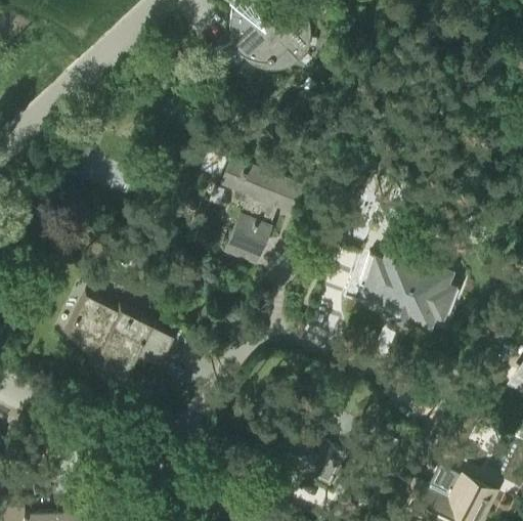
[(258,0),(256,1),(254,0),(241,0),(236,5),(235,7),(233,10),(232,14),(231,16),(230,22),(230,25),(230,28),(231,32),(231,35),(232,38),(234,42),(217,51),(236,72),(251,58),(253,58),(256,60),(260,60),(264,61),(268,61),(268,60),(275,60),(289,48),(299,60),(302,57),(304,55),(307,51),(309,45),(311,39),(311,35),(311,31),(311,27),(310,24),(308,18),(307,15),(305,11),(302,8),(300,6),(296,3),(294,2),(292,0),(291,0),(258,0)]
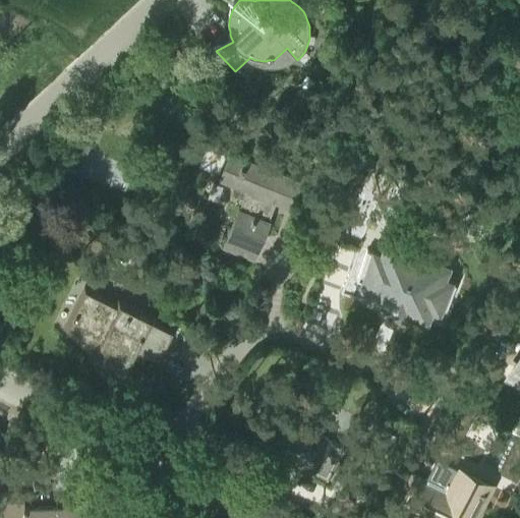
[(349,7),(340,1),(334,8),(343,15),(349,7)]
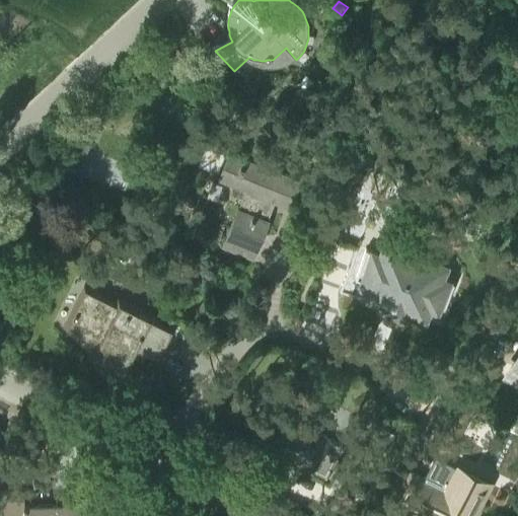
[(79,176),(90,147),(78,142),(67,171),(79,176)]
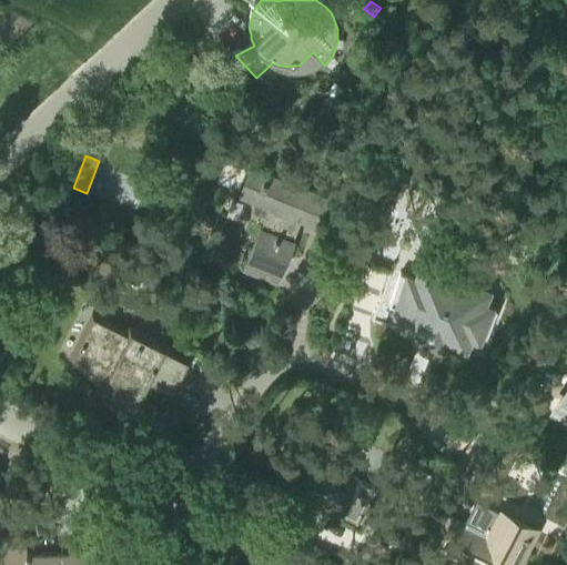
[(317,231),(330,200),(251,169),(239,199),(269,212),(262,229),(245,271),(279,284),(294,242),(301,224),(317,231)]
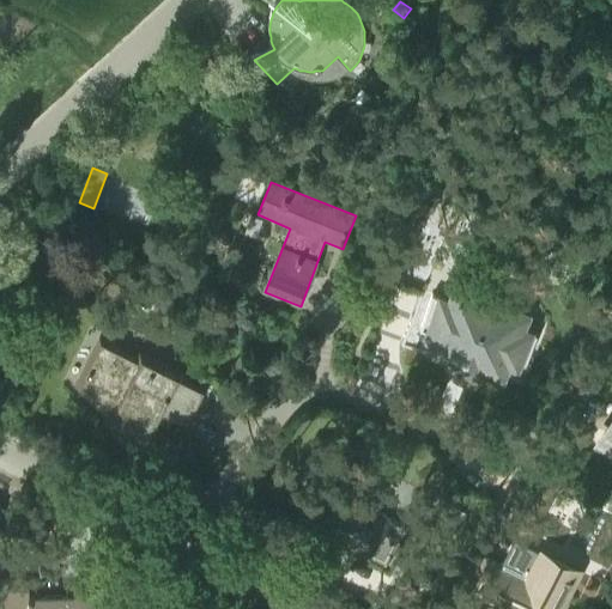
[(397,281),(424,292),(449,229),(420,218),(397,281)]
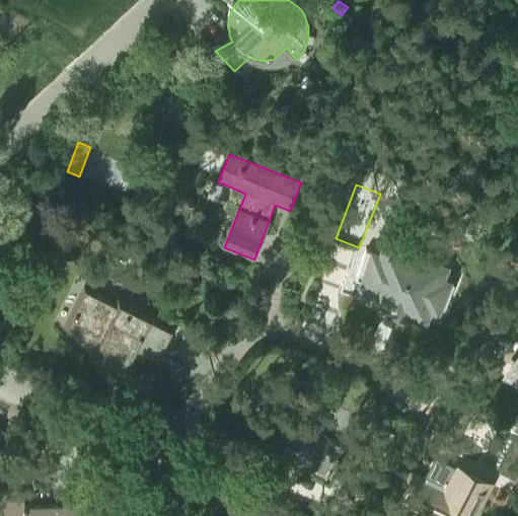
[(341,293),(383,310),(384,312),(385,314),(386,316),(388,317),(390,318),(392,319),(395,319),(397,319),(399,318),(401,317),(421,325),(428,306),(445,313),(455,286),(439,280),(444,269),(387,246),(382,258),(359,247),(341,293)]
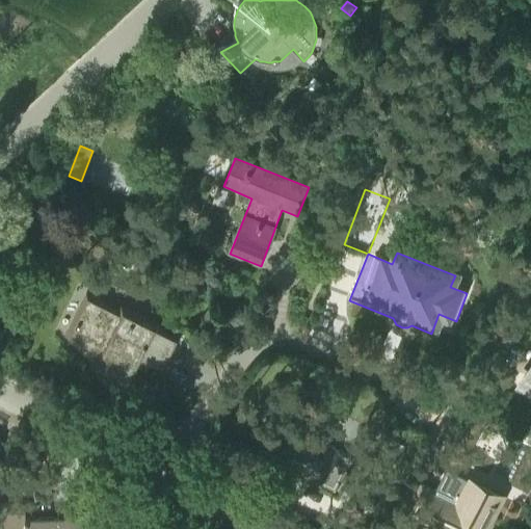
[(120,318),(90,302),(74,334),(77,335),(79,332),(108,347),(96,375),(126,391),(140,366),(156,373),(171,342),(152,334),(155,326),(124,311),(120,318)]
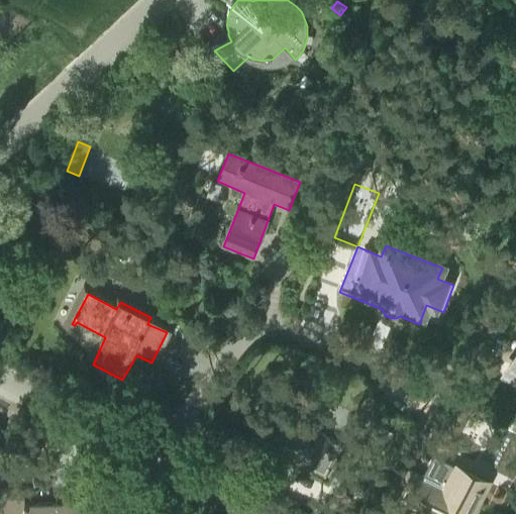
[(515,361),(507,374),(515,380),(515,361)]
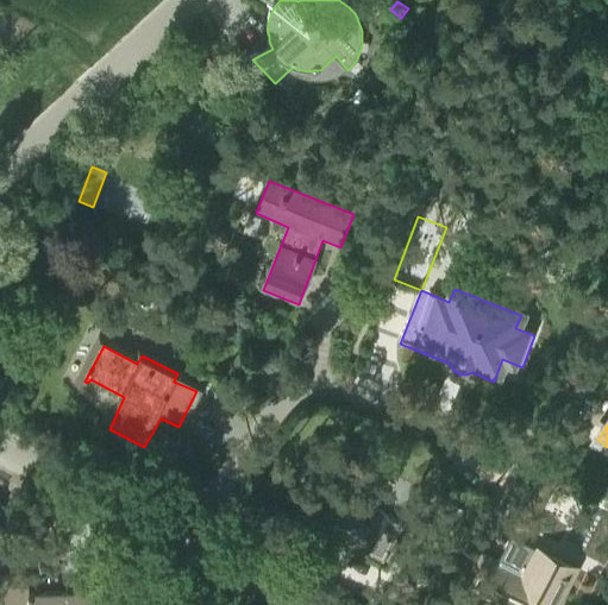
[(384,563),(403,527),(323,485),(309,511),(334,523),(328,534),(384,563)]
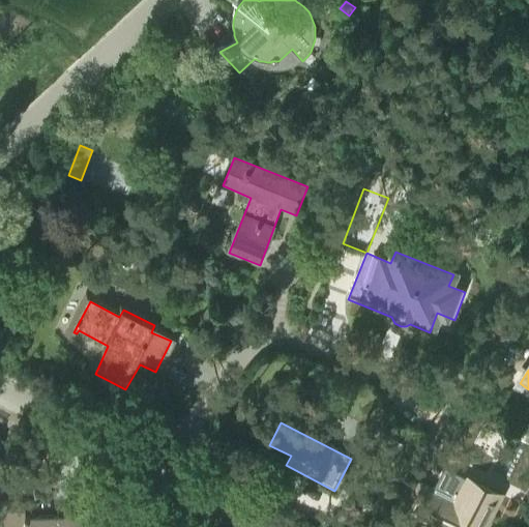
[(434,493),(433,496),(419,490),(410,508),(422,516),(420,519),(436,526),(479,526),(493,500),(466,486),(457,504),(434,493)]
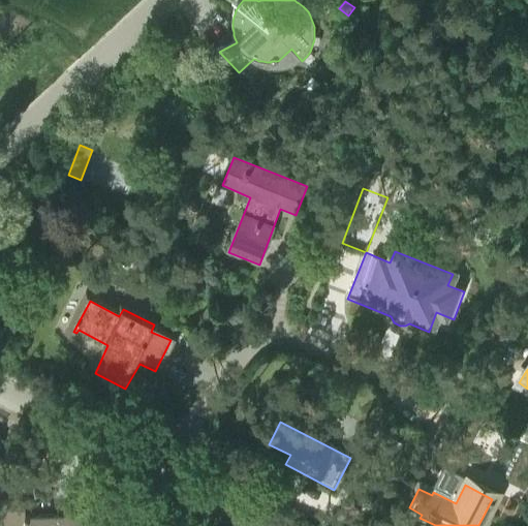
[(25,519),(24,500),(2,501),(3,525),(84,525),(83,517),(25,519)]
